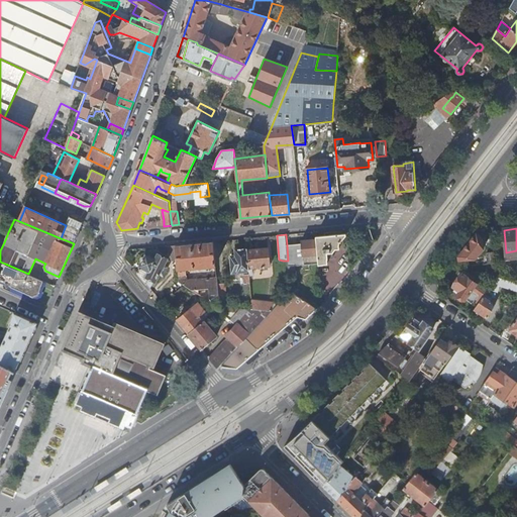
[(346,235),(346,234),(315,237),(316,240),(317,255),(318,266),(328,265),(327,260),(333,259),(332,253),(335,249),(340,249),(339,244),(339,243),(341,242),(341,240),(342,240),(346,235)]
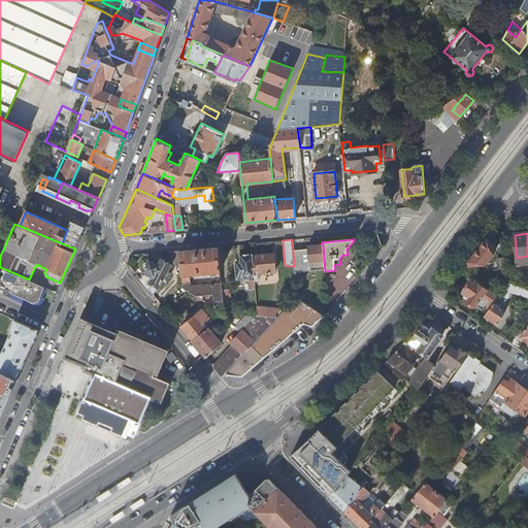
[(308,249),(293,251),(294,266),(295,272),(310,271),(309,262),(324,261),(323,245),(308,246),(308,249)]
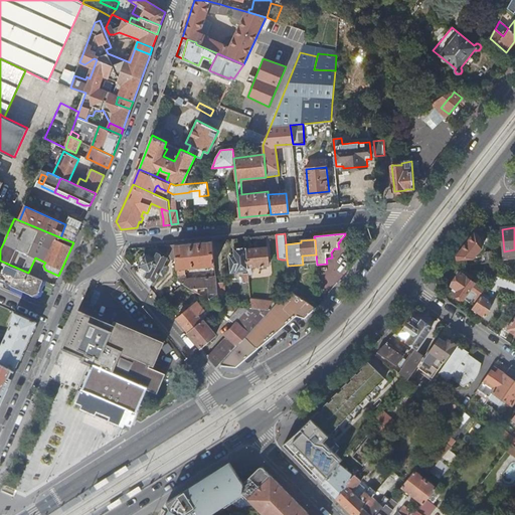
[(215,265),(213,240),(175,244),(177,260),(178,276),(186,275),(185,267),(215,265)]
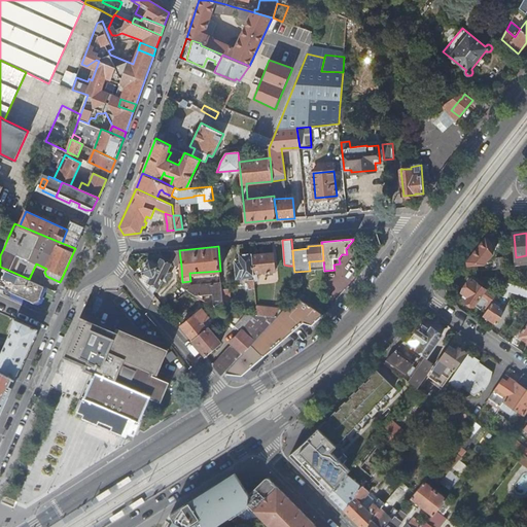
[(181,266),(179,250),(171,250),(172,259),(175,266),(181,266)]
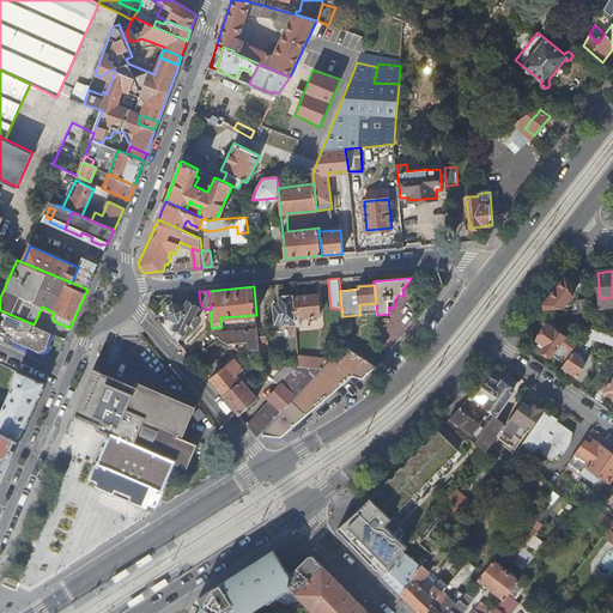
[(293,297),(293,295),(280,296),(280,304),(274,304),(275,323),(296,321),(296,319),(293,297)]
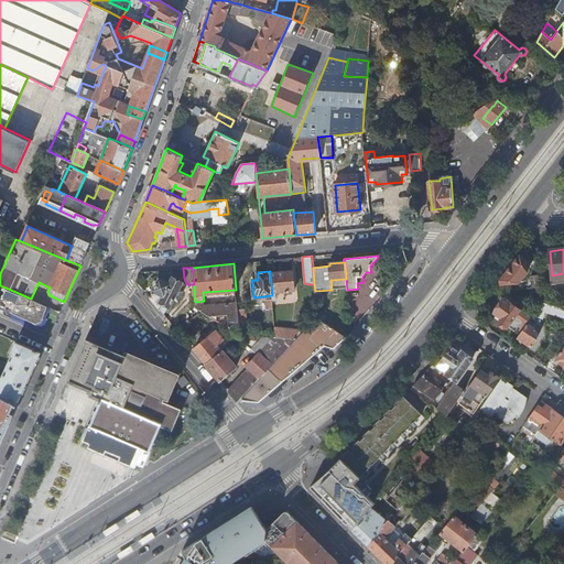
[(293,271),(270,273),(272,293),(295,291),(293,271)]
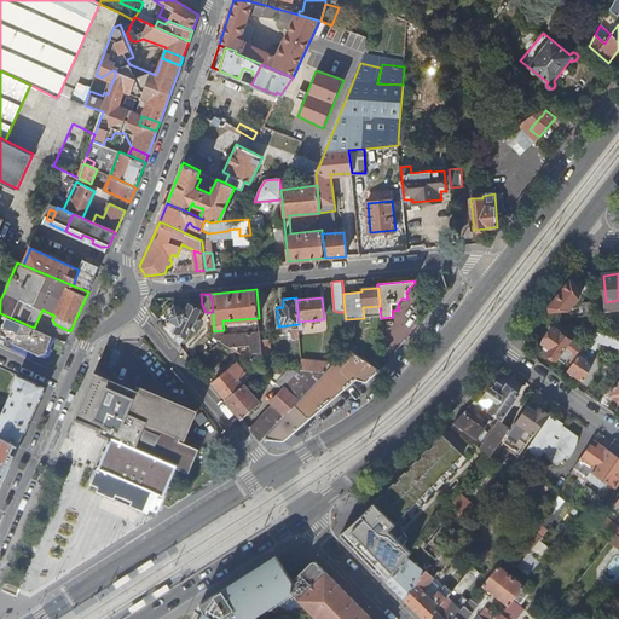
[(169,319),(166,327),(181,346),(186,336),(186,337),(191,329),(196,331),(202,320),(198,319),(201,317),(198,316),(201,311),(190,305),(186,312),(175,306),(174,308),(171,317),(169,319)]
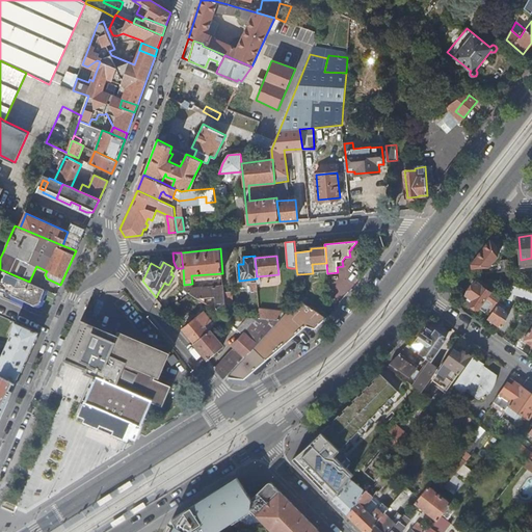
[(38,302),(44,289),(29,282),(5,271),(0,283),(0,289),(34,304),(38,302)]
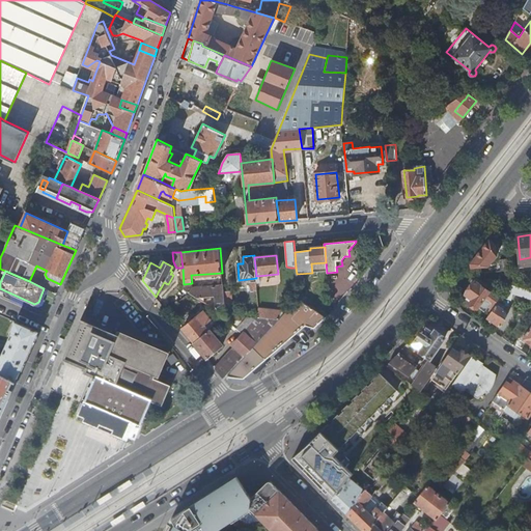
[(497,305),(501,300),(476,281),(467,295),(473,299),(470,303),(478,309),(479,308),(485,312),(490,306),(494,309),(497,305)]
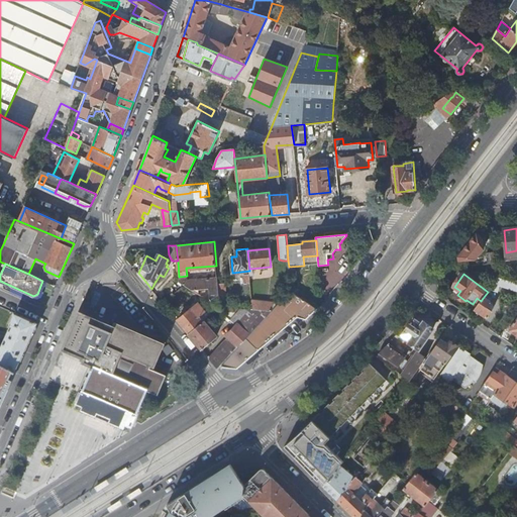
[(219,308),(217,285),(217,278),(180,281),(180,282),(184,285),(190,289),(193,290),(208,289),(209,302),(210,302),(219,308)]
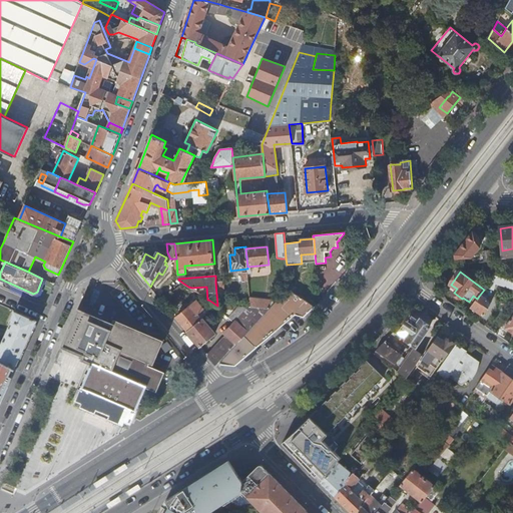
[(218,307),(224,307),(223,294),(224,294),(223,282),(215,283),(217,306),(218,307)]
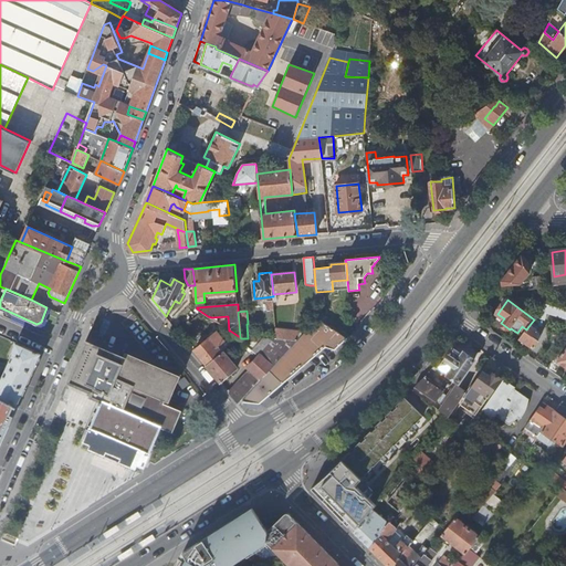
[(336,349),(348,339),(318,318),(303,335),(297,341),(282,358),(297,371),(327,347),(336,349)]
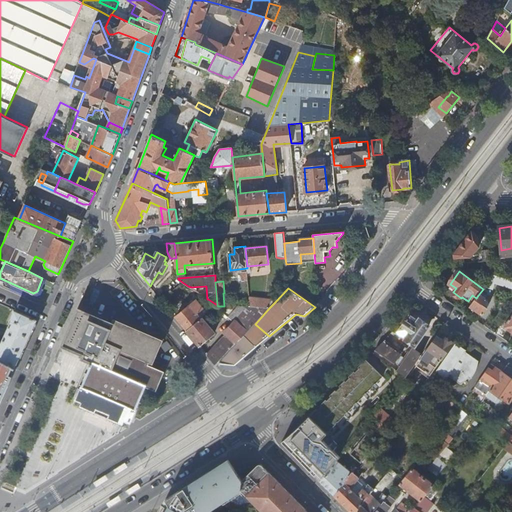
[(476,298),(470,307),(483,315),(488,308),(483,304),(486,299),(479,294),(476,298)]
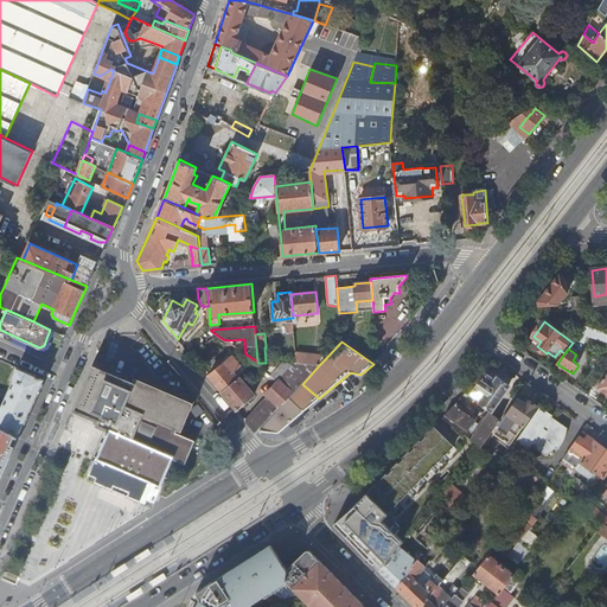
[(251,368),(257,363),(259,363),(257,362),(247,355),(242,360),(251,368)]
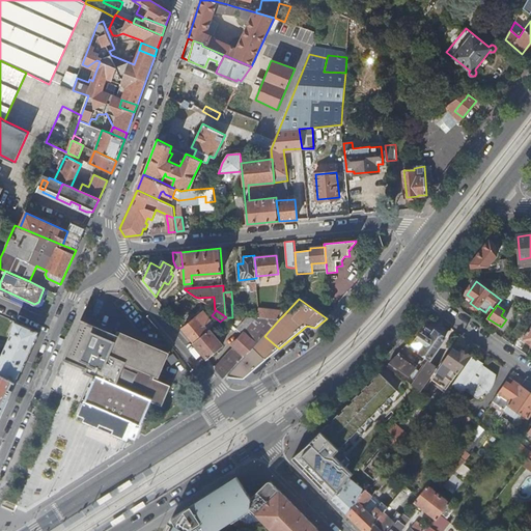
[(279,319),(284,314),(283,311),(263,311),(262,319),(279,319)]
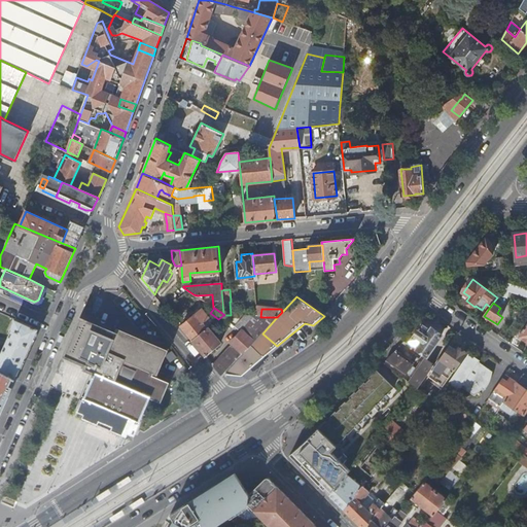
[(181,326),(192,341),(207,328),(203,323),(209,318),(202,310),(181,326)]
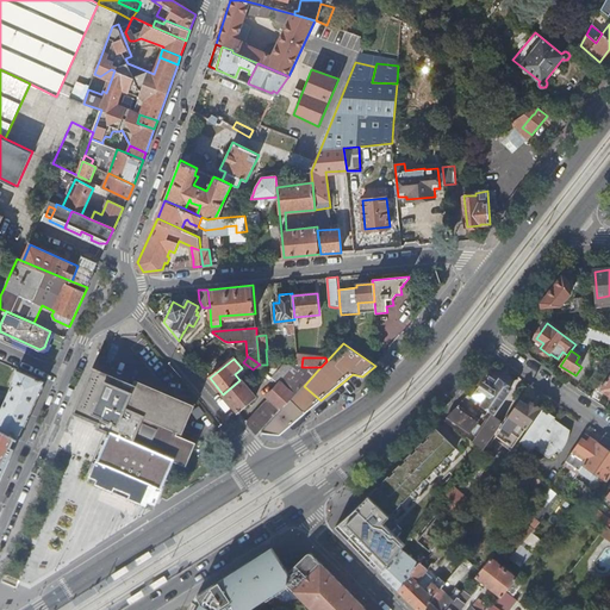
[(247,424),(259,436),(262,433),(292,399),(304,386),(321,367),(302,367),(298,367),(296,366),(280,384),(268,397),(269,399),(247,422),(247,424)]
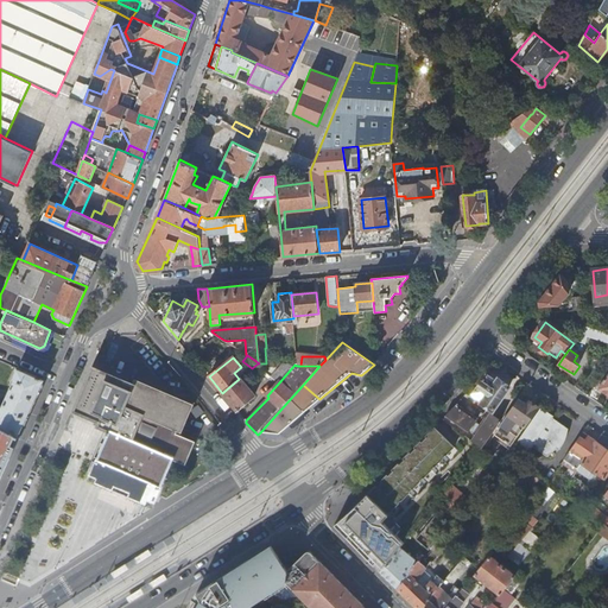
[(279,382),(295,365),(284,365),(279,369),(272,377),(279,382)]
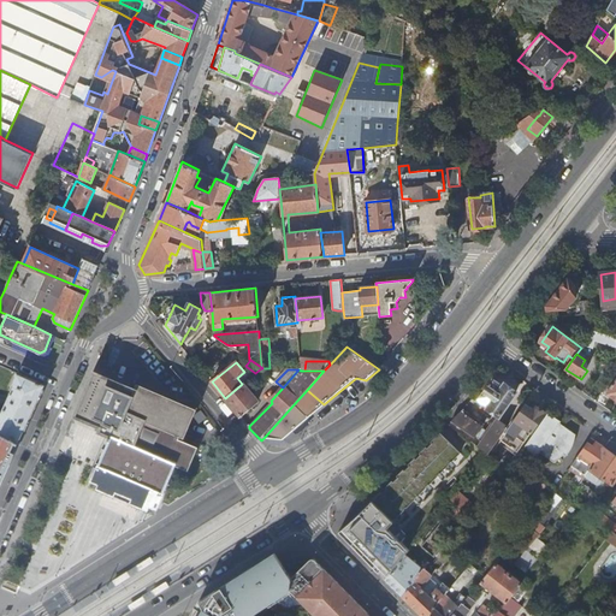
[(0,432),(1,433),(18,443),(43,384),(17,373),(12,385),(13,385),(4,407),(0,404),(0,432)]
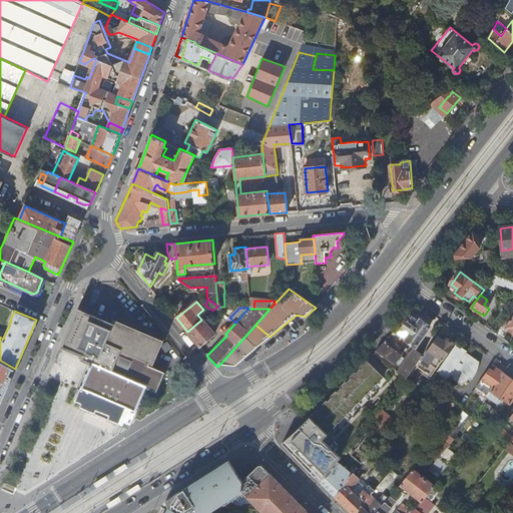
[(162,341),(115,321),(113,324),(94,316),(93,320),(90,318),(92,314),(83,311),(81,315),(68,344),(71,345),(70,349),(78,352),(80,349),(86,352),(84,356),(82,359),(87,362),(91,363),(90,366),(92,367),(83,387),(78,399),(84,402),(82,405),(124,423),(125,419),(131,422),(147,386),(156,390),(164,372),(148,365),(150,361),(153,362),(162,341)]
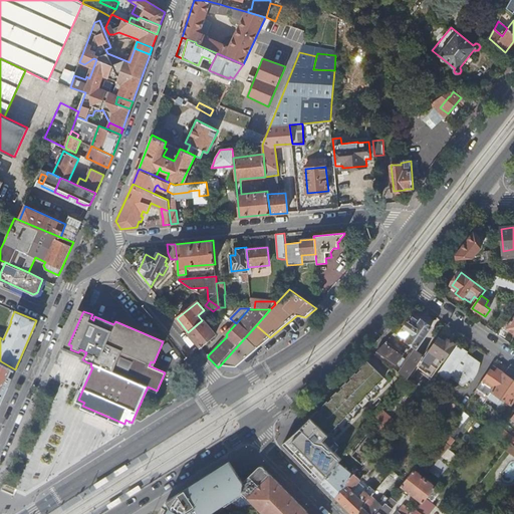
[(188,332),(201,346),(209,339),(212,337),(216,334),(210,326),(215,322),(209,315),(202,320),(188,332)]
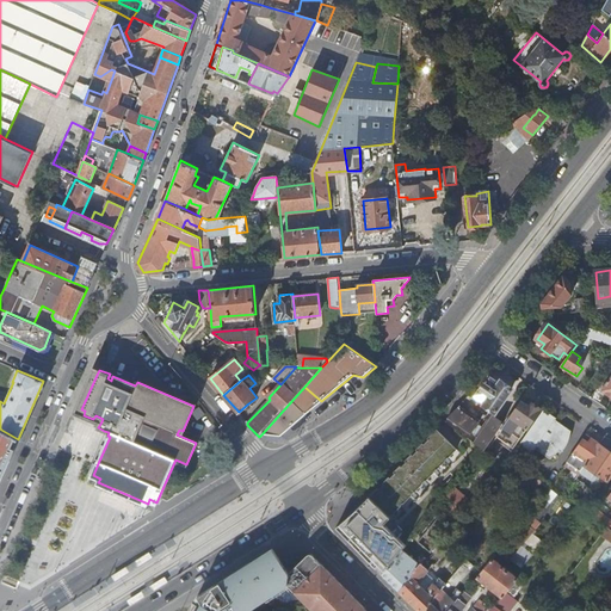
[(489,376),(475,395),(486,403),(485,405),(497,413),(513,389),(501,381),(499,383),(489,376)]
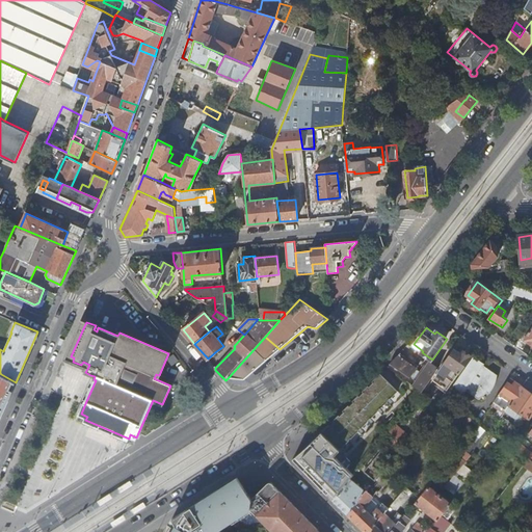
[(267,361),(280,349),(265,337),(255,348),(267,361)]
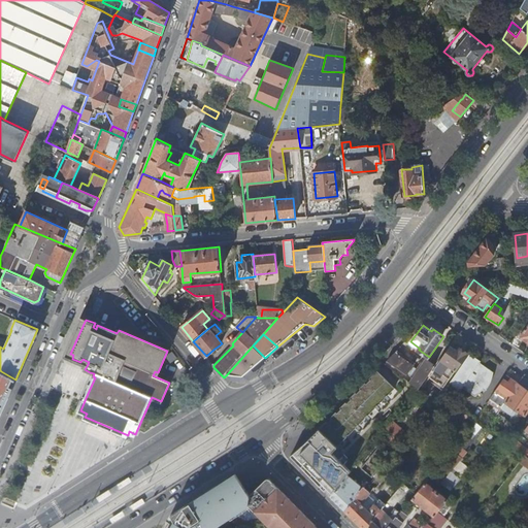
[(227,374),(244,376),(265,358),(253,345),(227,374)]
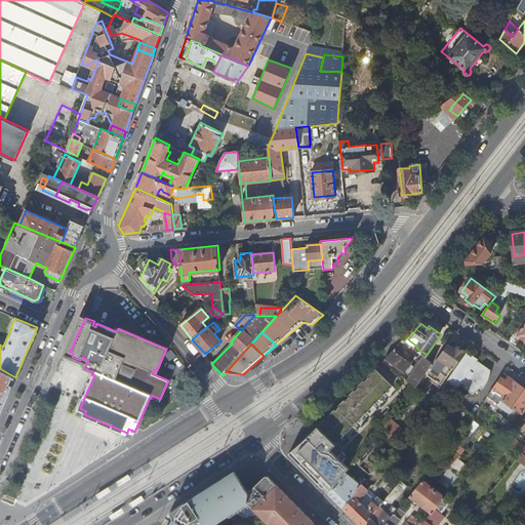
[(448,346),(439,359),(452,368),(465,352),(456,347),(454,350),(448,346)]
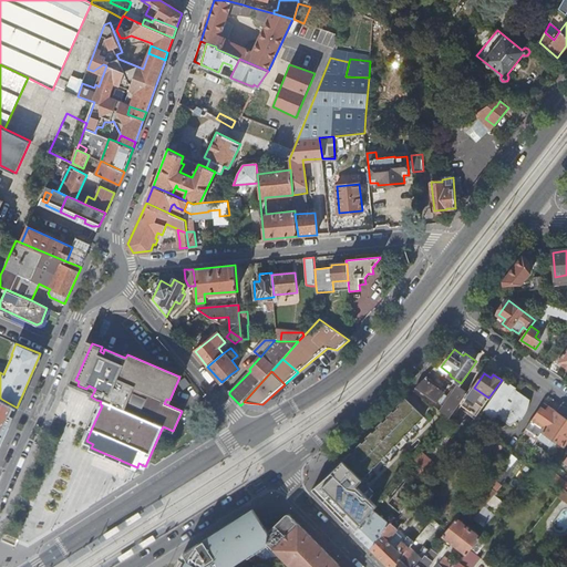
[(505,379),(483,411),(494,419),(496,416),(509,424),(514,422),(516,420),(518,418),(522,419),(525,413),(526,410),(528,405),(531,400),(515,390),(517,387),(505,379)]
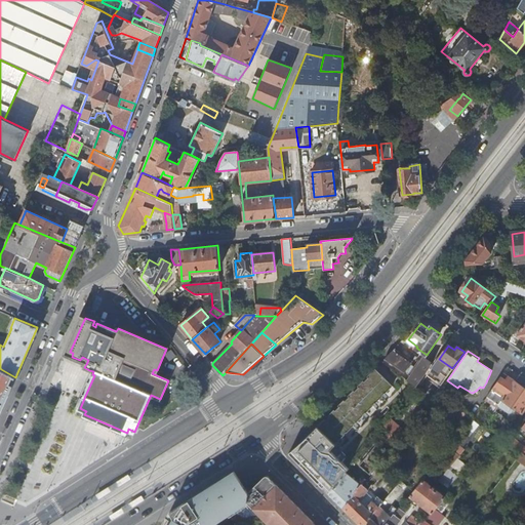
[(395,352),(387,360),(406,373),(413,364),(395,352)]
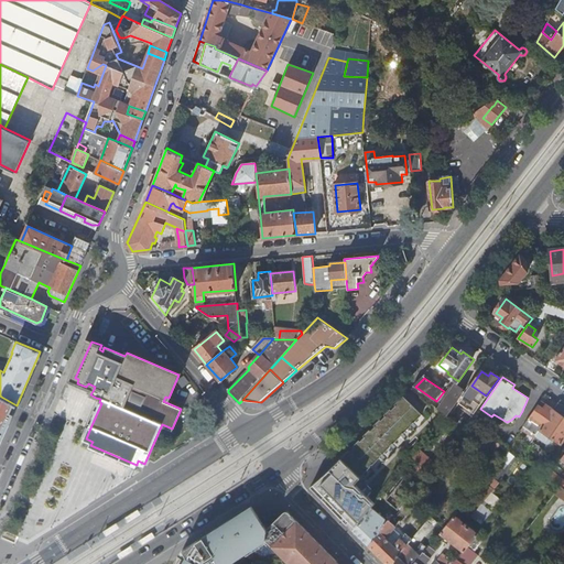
[(442,404),(451,411),(454,407),(465,391),(456,384),(442,404)]
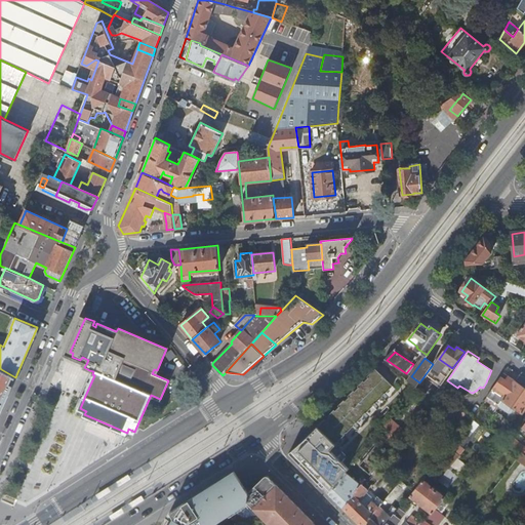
[(452,368),(439,359),(427,376),(440,387),(452,368)]
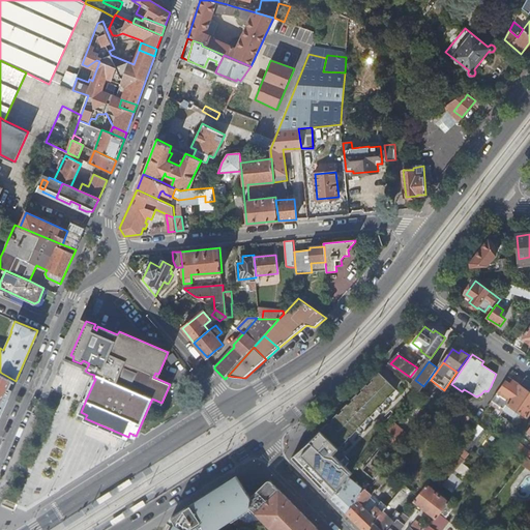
[(0,414),(16,381),(1,373),(0,374),(0,414)]
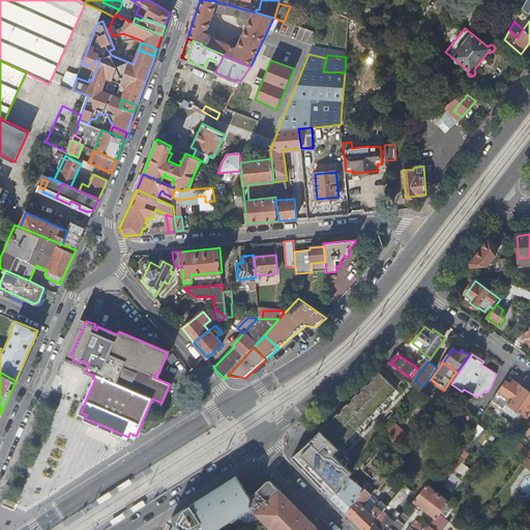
[(293,459),(331,499),(350,477),(352,473),(342,463),(333,457),(337,451),(396,390),(381,373),(310,444),(293,459)]
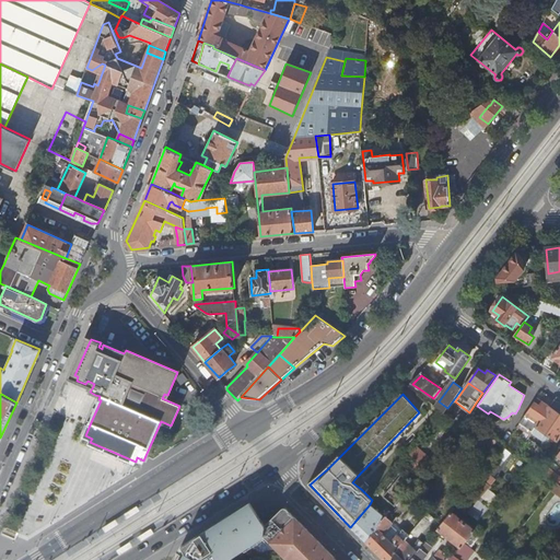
[(444,412),(448,409),(447,408),(439,401),(435,406),(444,412)]
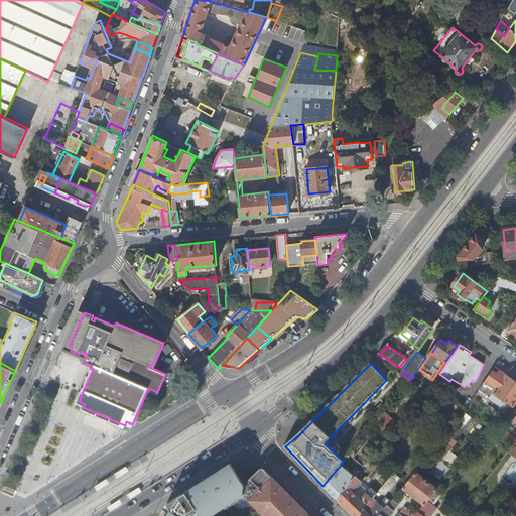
[(479,391),(491,399),(495,393),(507,375),(500,370),(497,374),(493,371),(479,391)]
